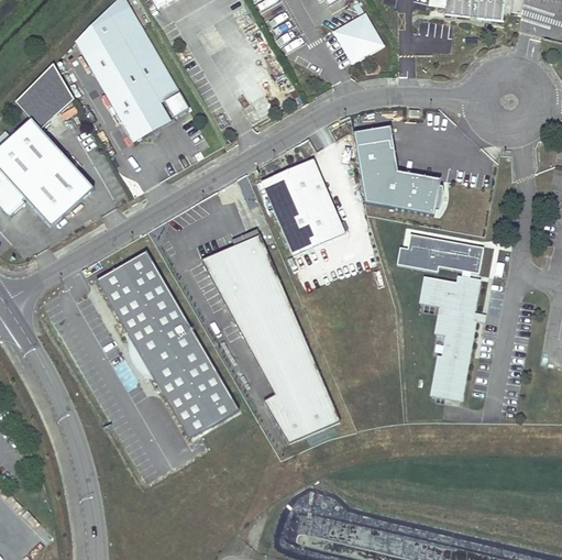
[(132,10),(127,0),(114,0),(75,41),(132,140),(166,120),(163,113),(165,111),(160,102),(164,100),(171,113),(176,114),(188,108),(132,10)]
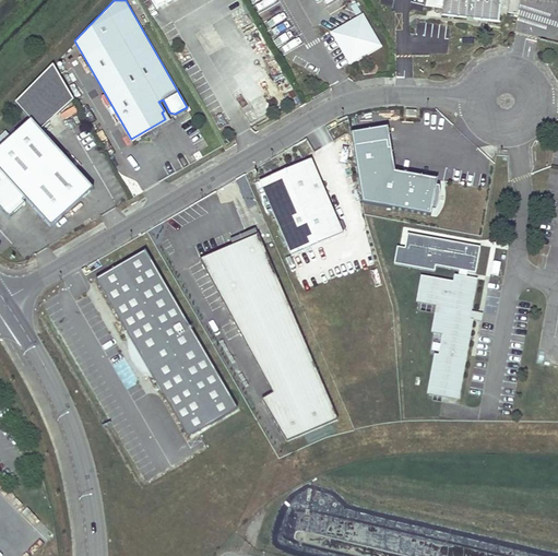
[(496,20),(498,0),(442,0),(441,14),(496,20)]
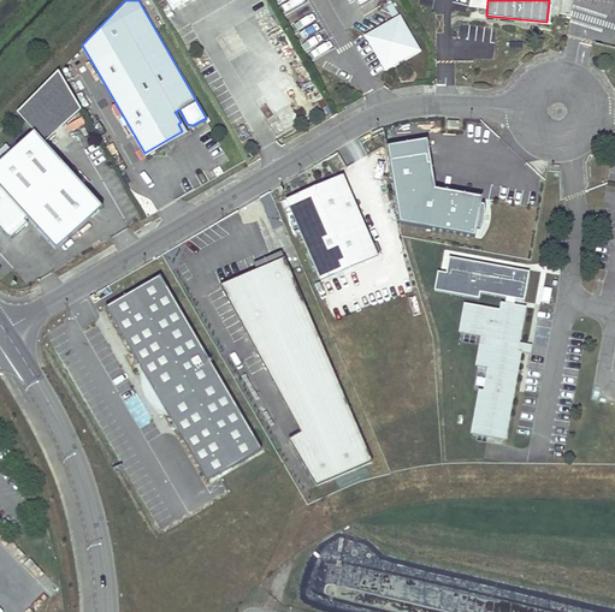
[(417,48),(397,16),(371,31),(390,63),(417,48)]
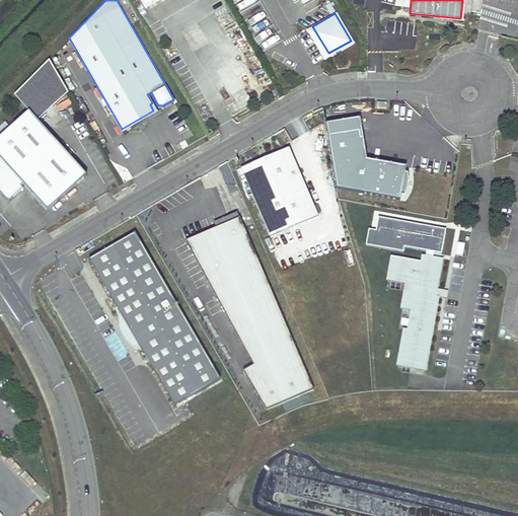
[(328,53),(312,26),(308,29),(323,56),(328,53)]
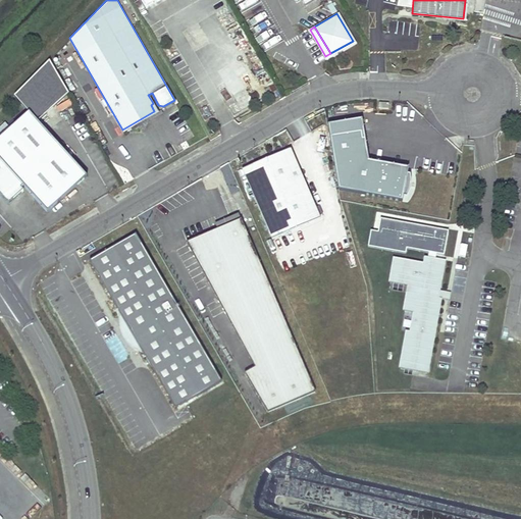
[(0,193),(8,202),(23,189),(20,186),(23,184),(47,210),(87,174),(37,119),(67,91),(49,58),(13,94),(29,110),(0,135),(0,193)]
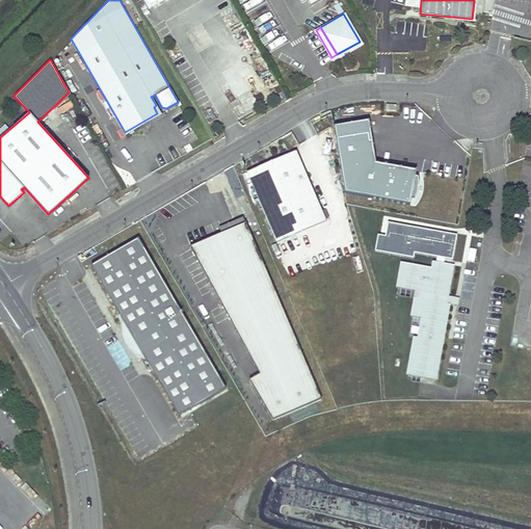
[(415,196),(418,189),(419,182),(418,175),(416,174),(418,166),(378,160),(371,118),(336,125),(347,190),(412,201),(413,196),(415,196)]
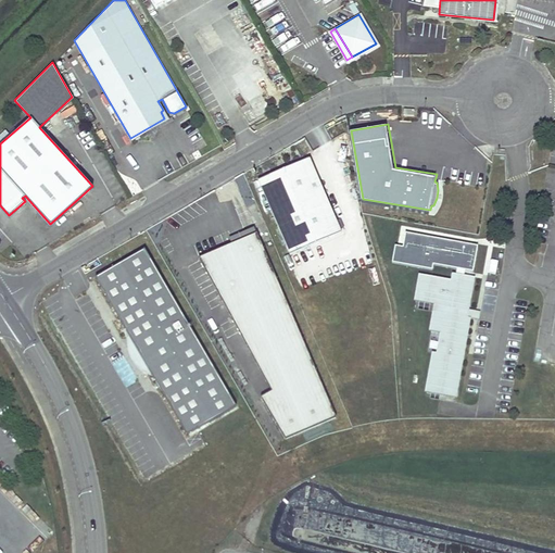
[(340,229),(308,155),(257,178),(289,252),(340,229)]
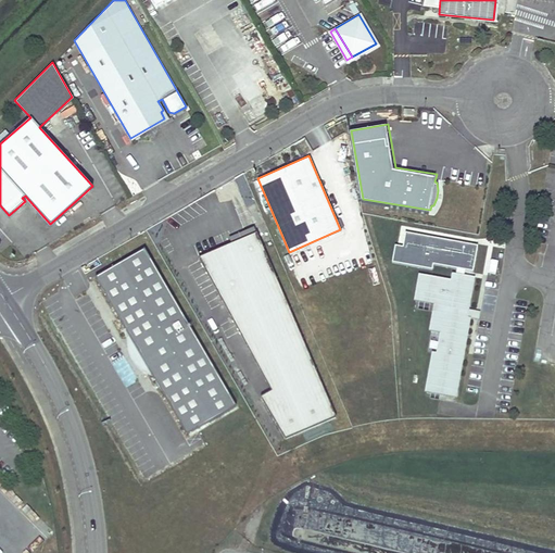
[(432,265),(433,261),(474,268),(478,243),(406,229),(403,244),(395,243),(393,258),(401,260),(432,265)]
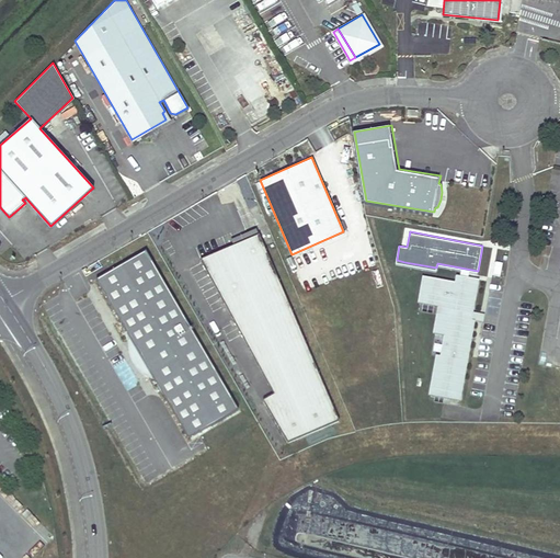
[(235,243),(201,258),(241,331),(274,393),(264,398),(287,441),(338,419),(258,234),(235,243)]
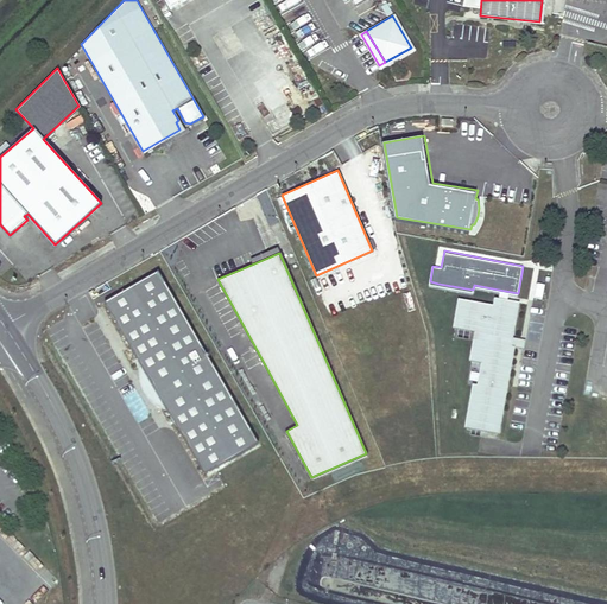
[(119,291),(102,300),(141,368),(140,375),(157,404),(163,405),(176,427),(202,472),(214,466),(257,442),(157,269),(119,291)]
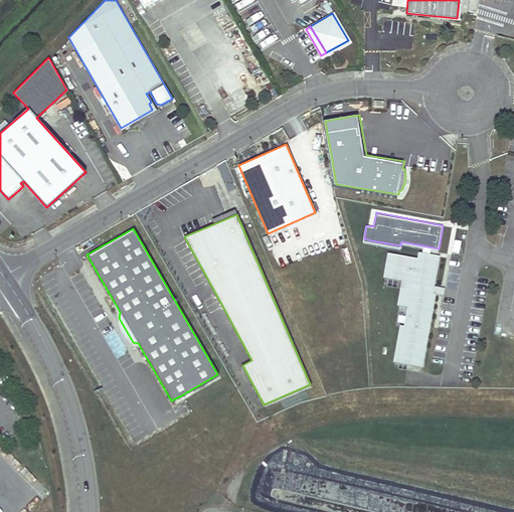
[(416,257),(388,251),(386,267),(389,267),(387,277),(402,280),(412,282),(411,288),(401,286),(398,305),(406,306),(403,324),(401,324),(397,346),(400,347),(398,361),(419,365),(434,292),(431,291),(432,284),(437,253),(417,250),(416,257)]
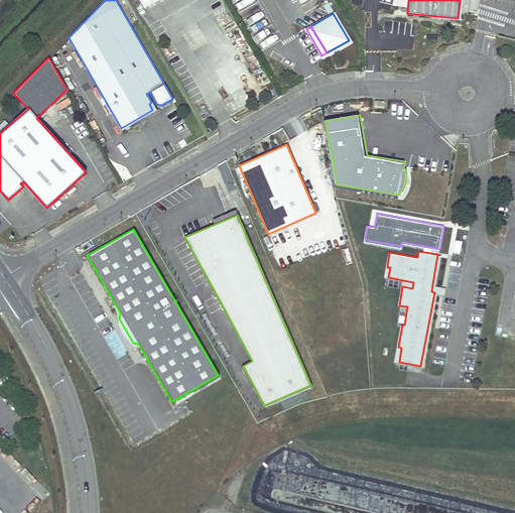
[(442,293),(444,286),(437,285),(432,284),(431,291),(434,292),(442,293)]
